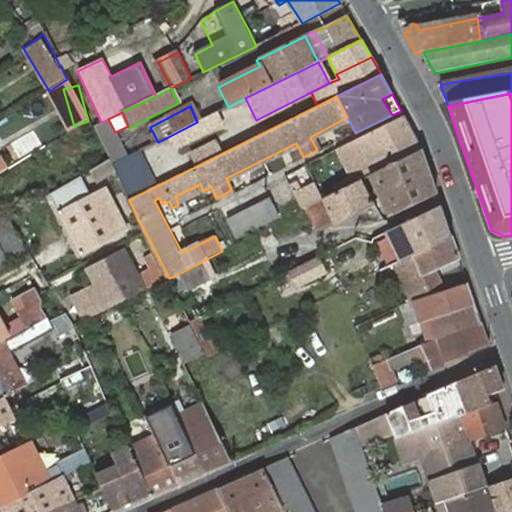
[(222,125),(215,113),(197,122),(168,137),(174,149),(222,125)]
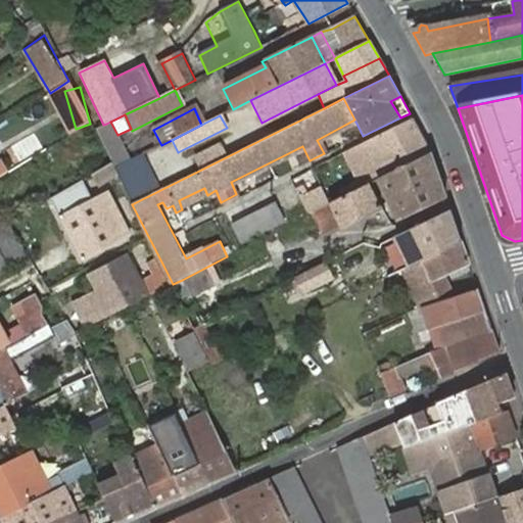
[(429,154),(413,119),(344,152),(363,188),(369,185),(379,179),(429,154)]
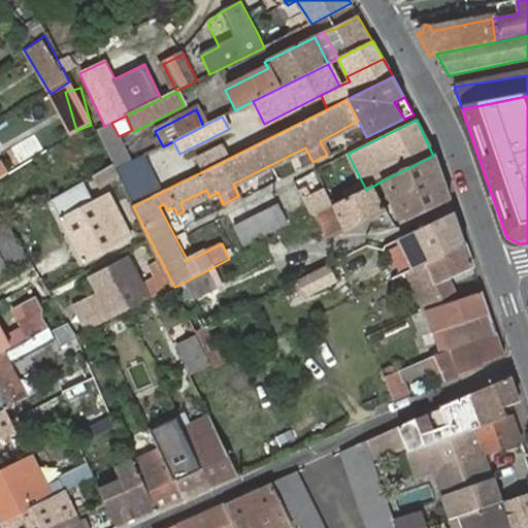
[(104,126),(94,132),(112,166),(114,170),(131,162),(119,136),(111,123),(107,125),(104,126)]
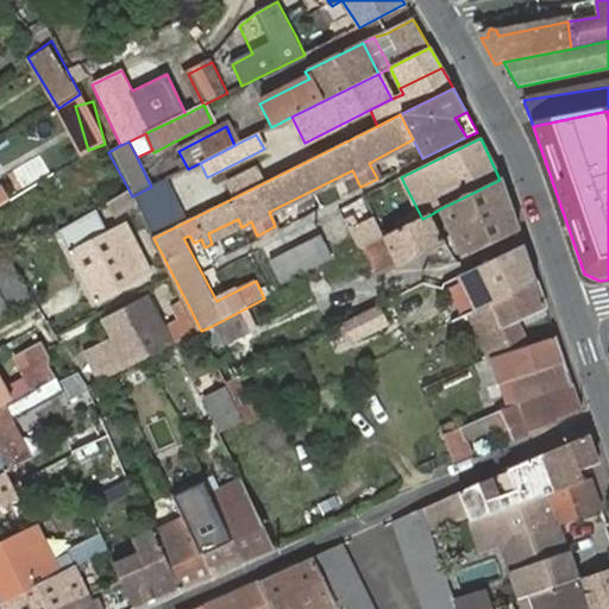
[(227,182),(234,198),(263,183),(255,168),(227,182)]
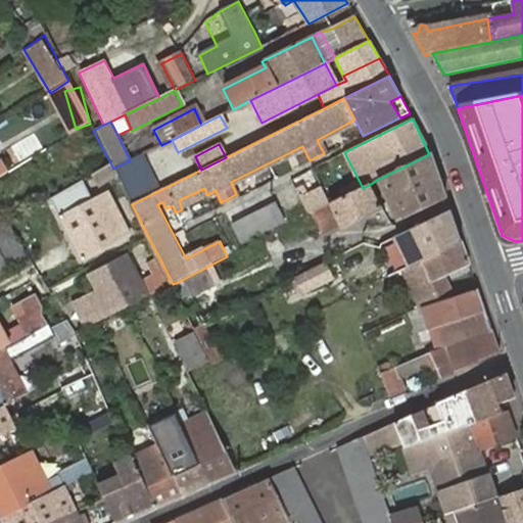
[(444,198),(429,154),(379,179),(399,220),(444,198)]
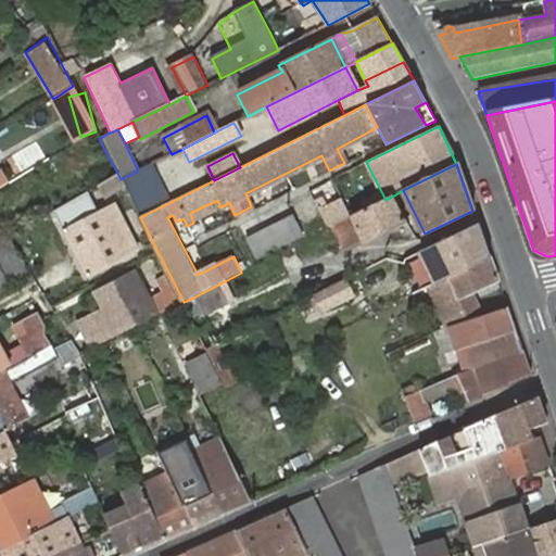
[(125,188),(140,217),(168,203),(151,165),(138,171),(121,179),(125,188)]
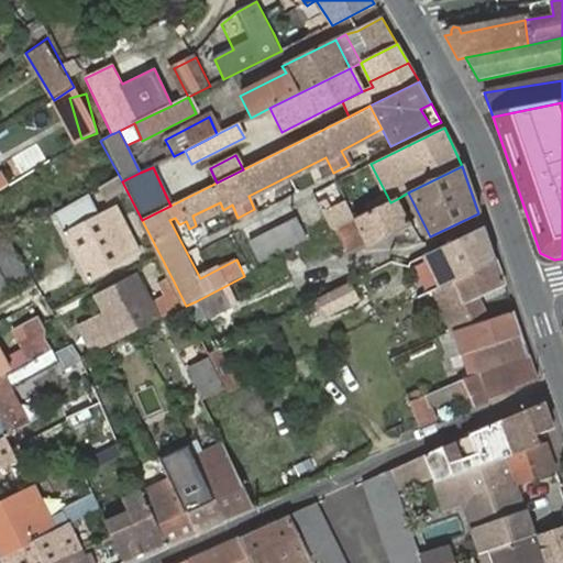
[(122,181),(120,177),(105,185),(110,198),(127,190),(122,181)]
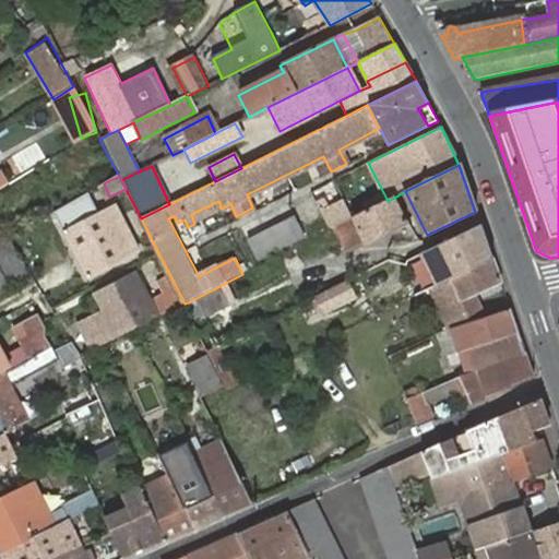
[(323,207),(342,197),(333,181),(314,192),(323,207)]
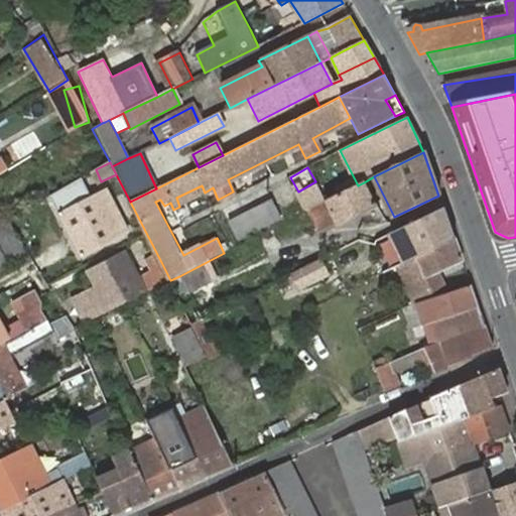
[(364,182),(358,185),(308,210),(319,234),(375,205),(364,182)]
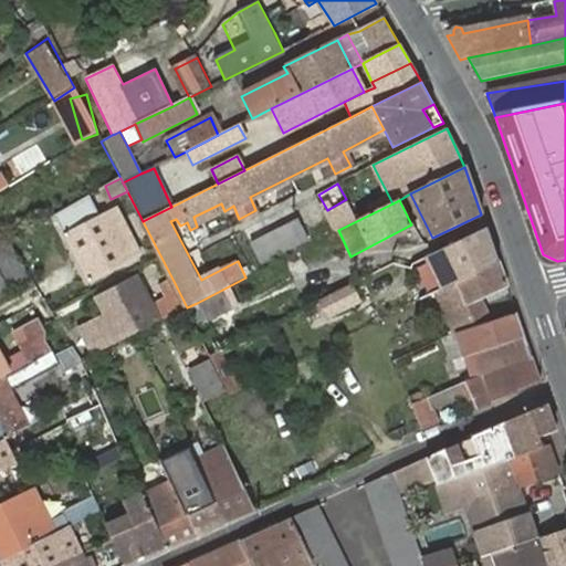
[(74,205),(60,212),(65,222),(81,215),(74,205)]
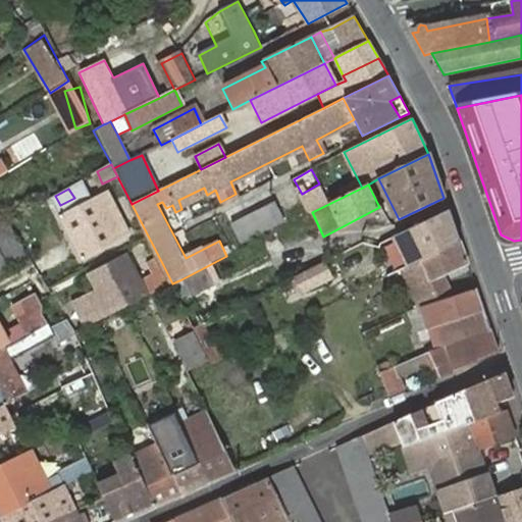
[(132,236),(108,190),(61,214),(84,259),(132,236)]
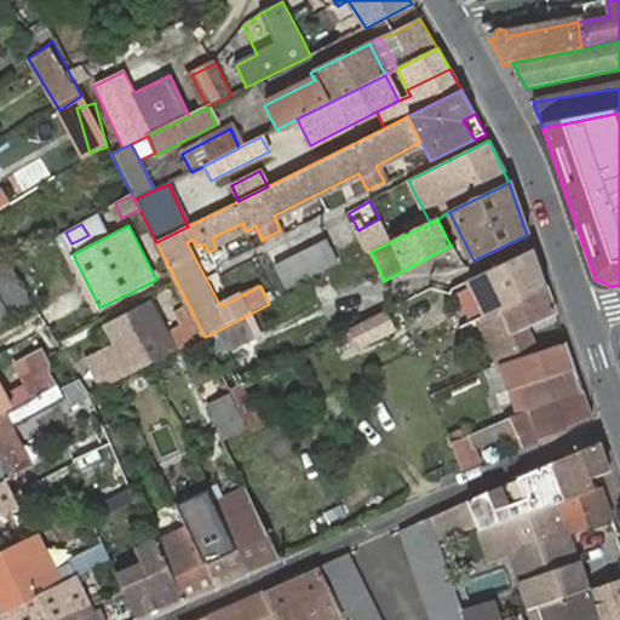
[(287,288),(337,262),(326,241),(274,267),(287,288)]
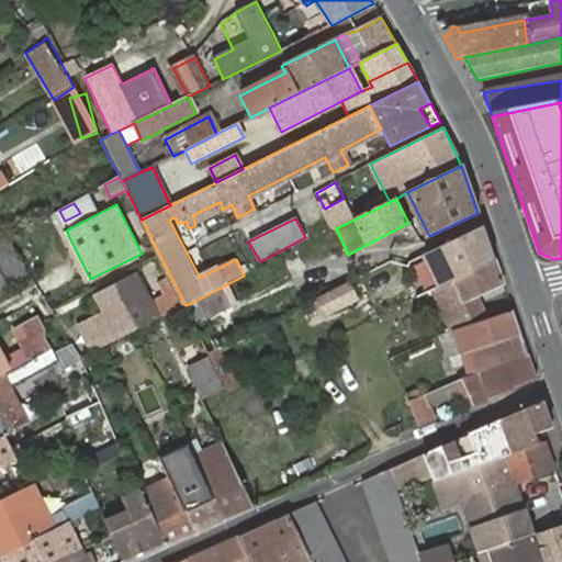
[(433,290),(493,259),(482,226),(424,254),(431,276),(408,283),(415,299),(433,290)]
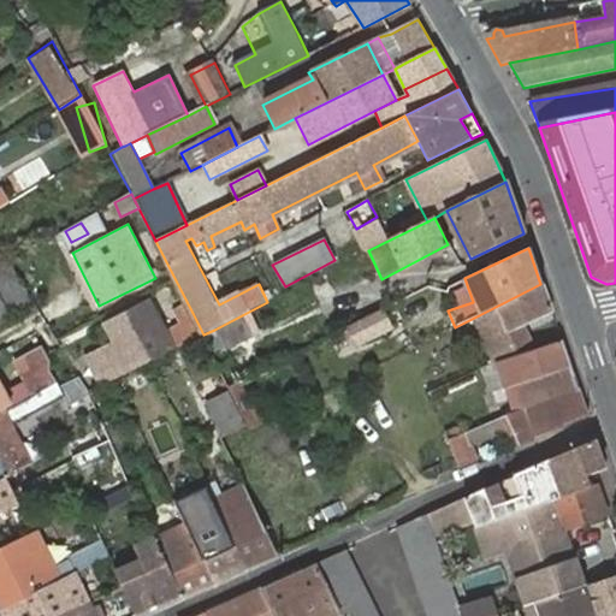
[(0,318),(33,300),(12,264),(0,268),(0,318)]
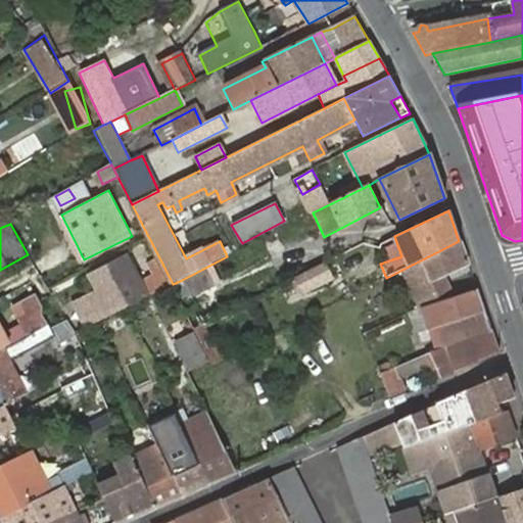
[(436,350),(489,330),(475,288),(452,296),(442,275),(467,265),(459,241),(402,270),(421,304),(436,350)]
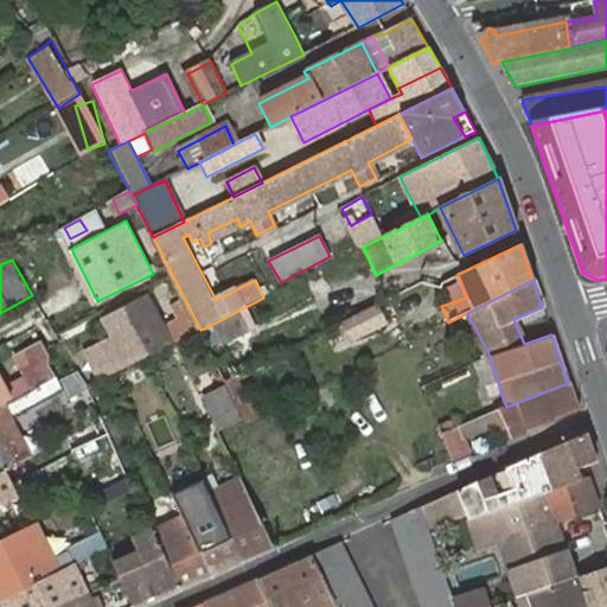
[(100,381),(200,330),(190,308),(184,311),(187,318),(165,328),(149,298),(104,319),(114,339),(87,352),(100,381)]
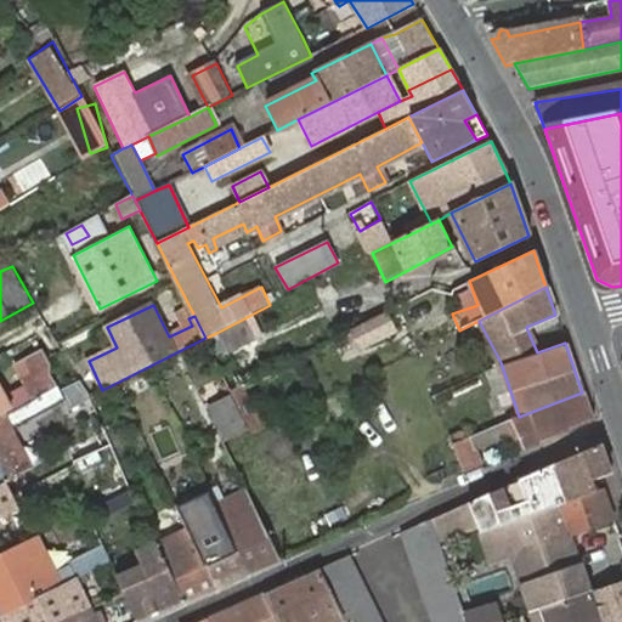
[(399,332),(389,311),(350,331),(360,350),(399,332)]
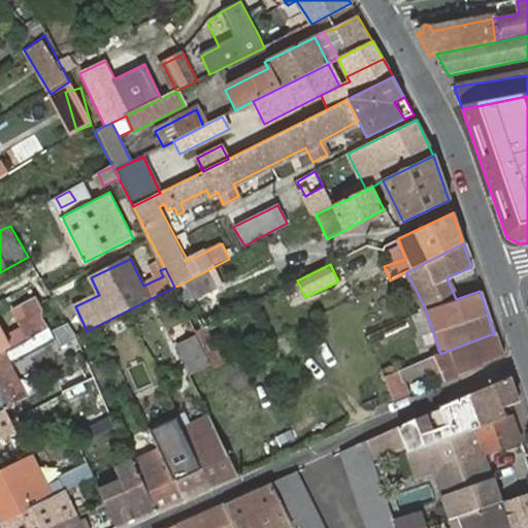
[(207,270),(184,283),(193,301),(217,288),(207,270)]
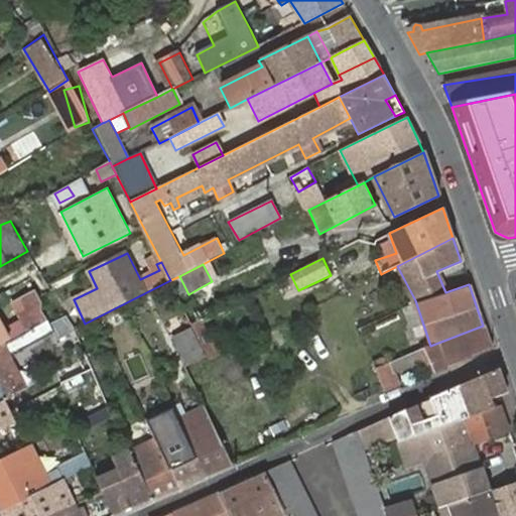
[(13,338),(47,320),(40,308),(41,302),(35,291),(14,302),(23,320),(8,328),(13,338)]
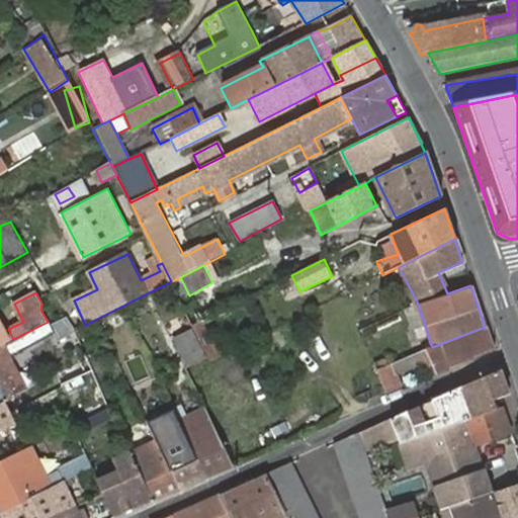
[(0,404),(4,402),(26,391),(10,356),(56,334),(48,322),(13,339),(7,342),(0,345),(0,404)]
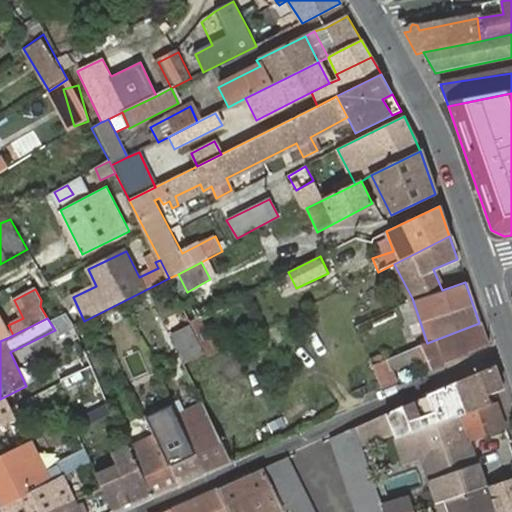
[(487,347),(479,323),(427,343),(421,345),(425,356),(432,372),(487,347)]
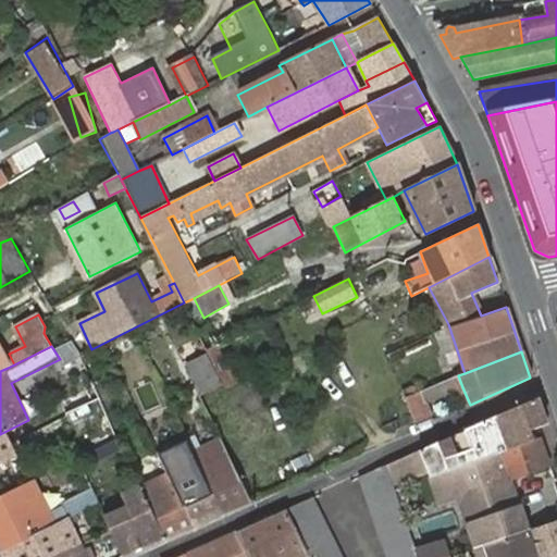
[(222,382),(207,354),(188,361),(203,391),(222,382)]
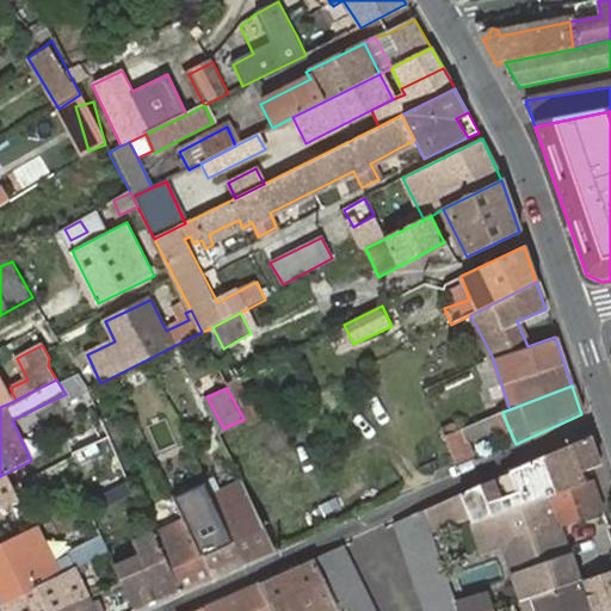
[(443,434),(452,464),(473,456),(467,444),(507,425),(503,412),(443,434)]
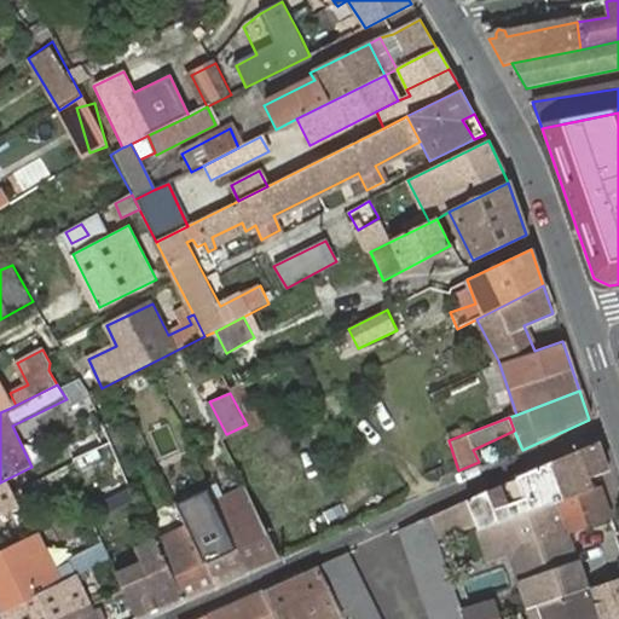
[(597,441),(527,473),(534,492),(492,509),(487,490),(468,499),(476,521),(480,530),(513,519),(595,490),(590,478),(607,472),(597,441)]
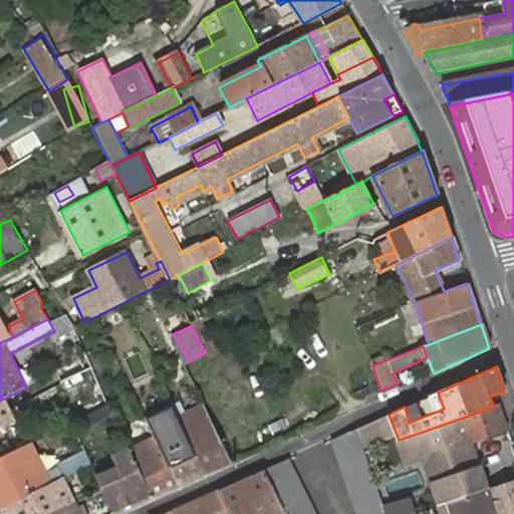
[(438,393),(405,407),(409,423),(444,409),(438,393)]
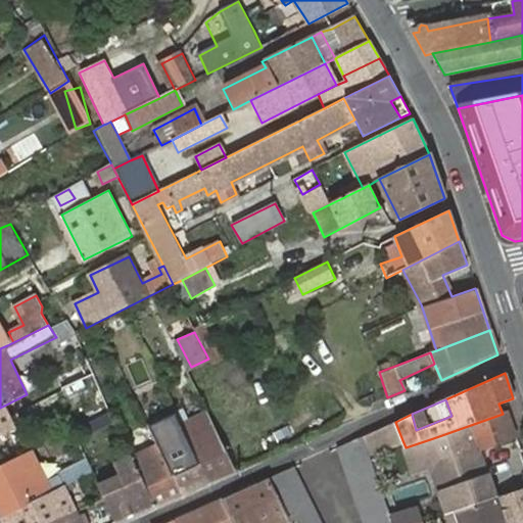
[(0,408),(0,425),(12,421),(4,406),(0,408)]
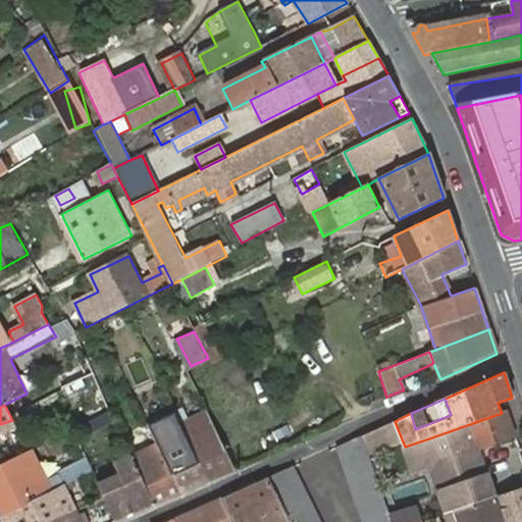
[(183,493),(209,481),(178,418),(174,410),(148,423),(183,493)]
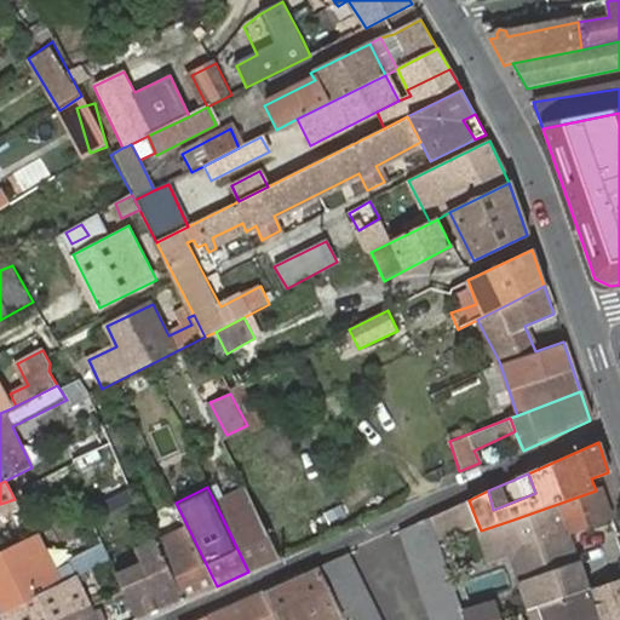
[(248,572),(280,558),(247,488),(224,500),(219,492),(212,497),(248,572)]
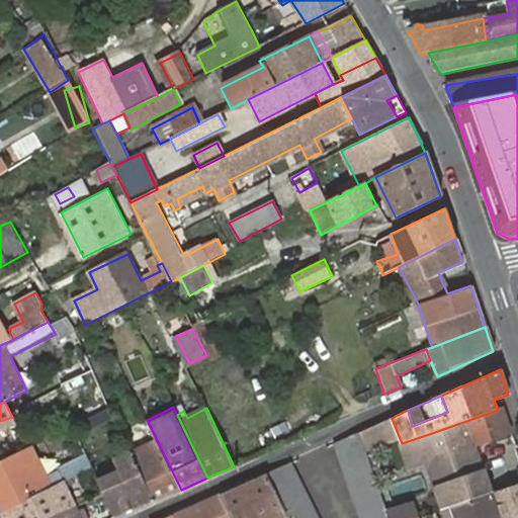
[(501,409),(498,410),(429,434),(439,457),(473,444),(507,432),(501,409)]
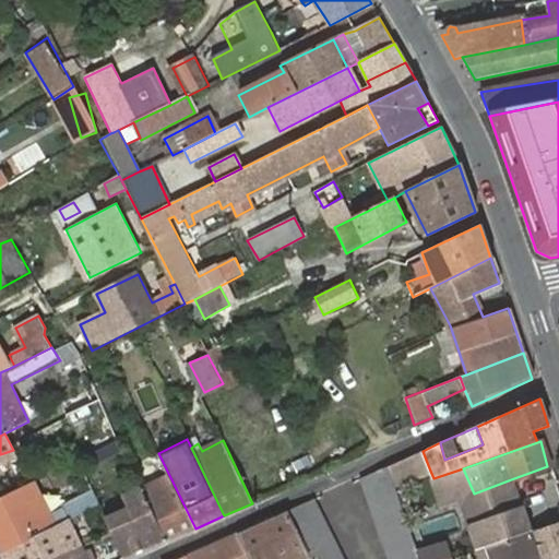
[(423,451),(392,464),(397,484),(430,471),(423,451)]
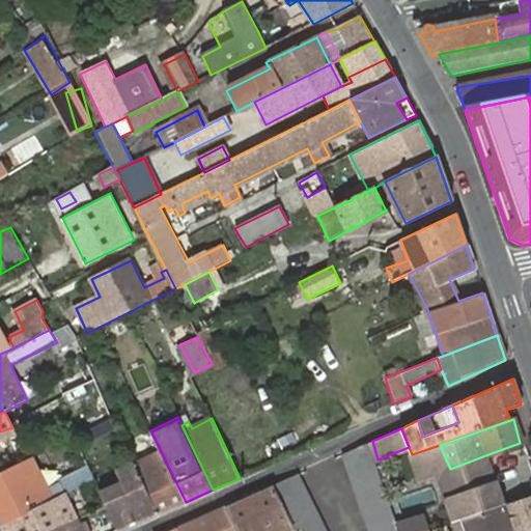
[(157,514),(186,502),(150,430),(124,443),(130,456),(134,464),(157,514)]
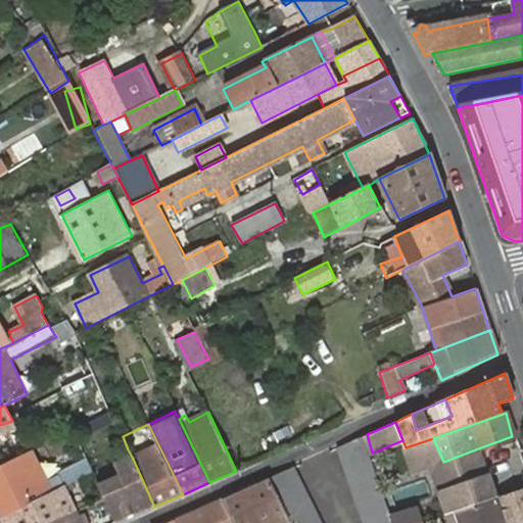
[(338,447),(359,522),(391,522),(367,434),(338,447)]
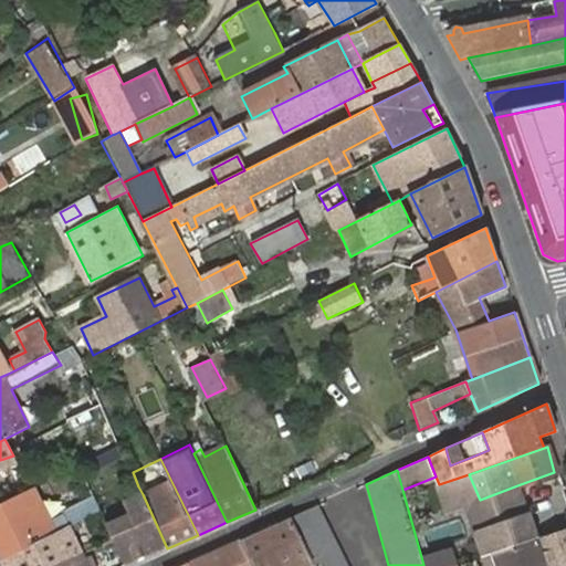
[(480,500),(469,474),(439,484),(444,513),(467,507),(474,533),(526,514),(517,485),(480,500)]
